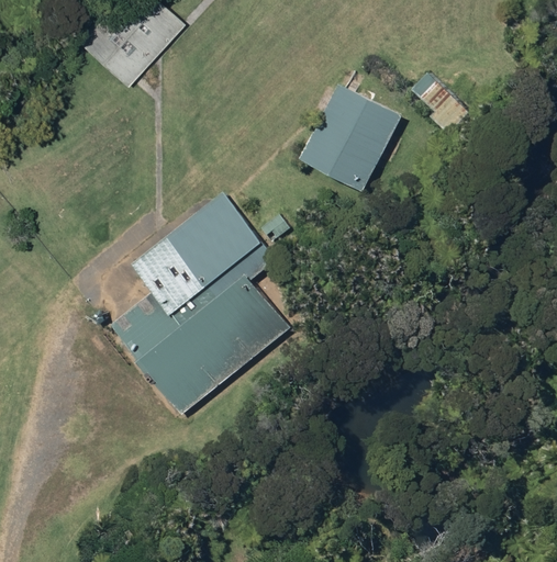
[(124,86),(182,21),(158,0),(113,0),(76,42),(124,86)]
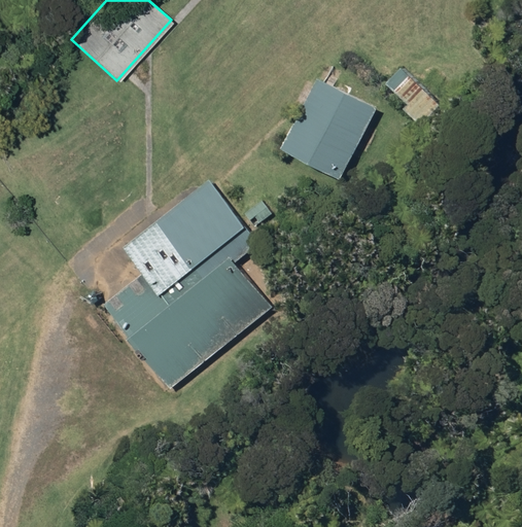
[(421,125),(440,105),(403,69),(388,83),(410,105),(406,110),(421,125)]
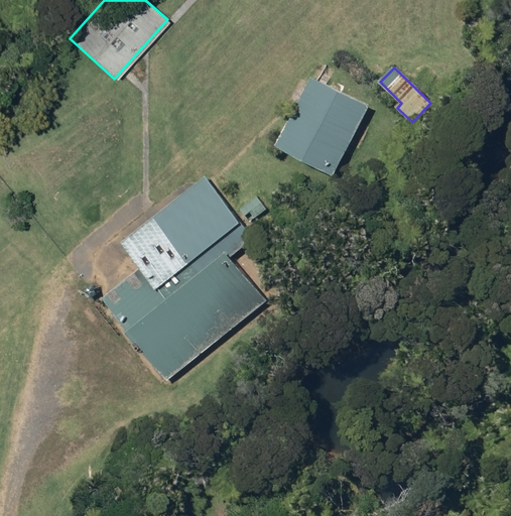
[(308,75),(271,145),(332,176),(369,107),(308,75)]
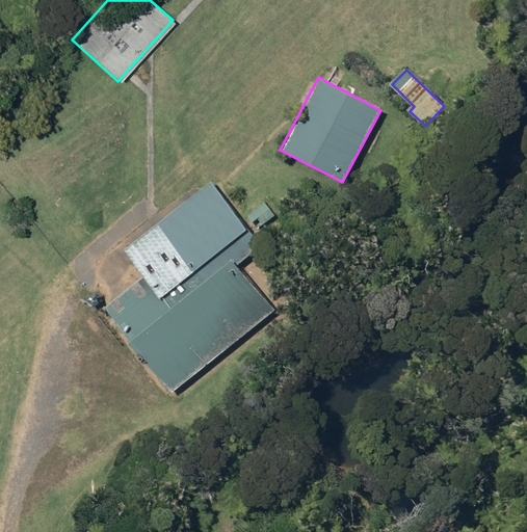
[(172,393),(273,311),(237,265),(260,245),(209,183),(123,253),(141,275),(102,309),(172,393)]
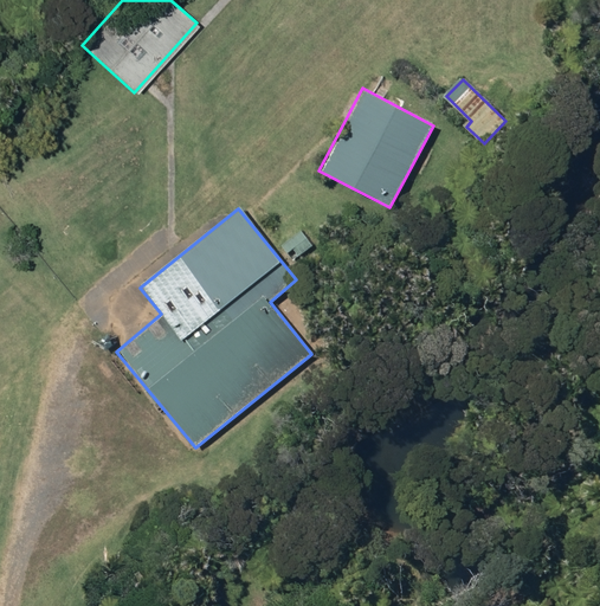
[(297,230),(276,246),(289,264),(310,247),(297,230)]
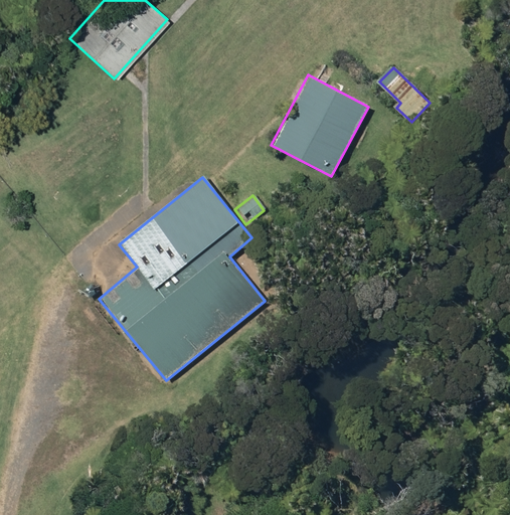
All buildings are outlined.
